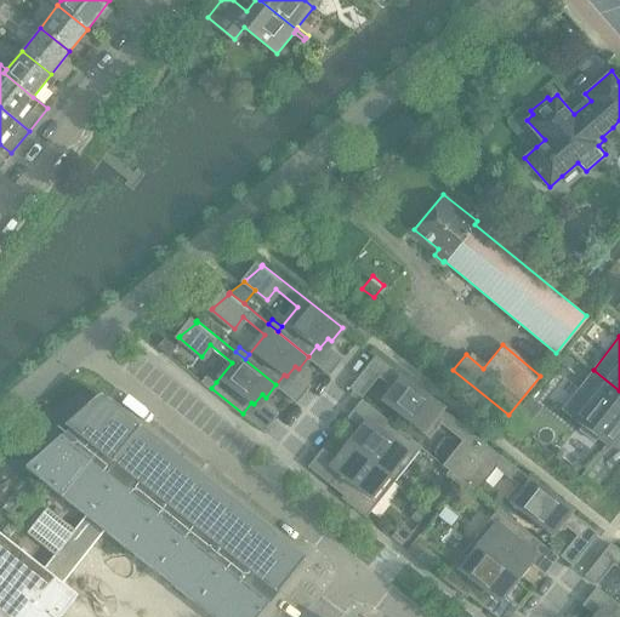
[(462,438),(443,463),(450,469),(460,476),(487,444),(376,354),(367,366),(390,384),(387,387),(397,394),(388,404),(430,436),(442,421),(462,438)]
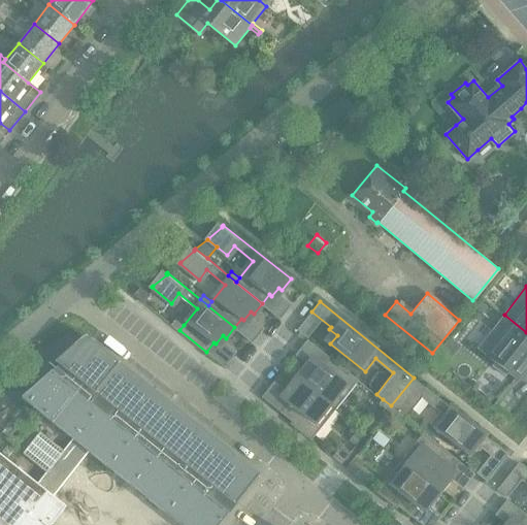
[(526,332),(504,315),(479,348),(496,361),(493,364),(505,374),(508,371),(519,380),(526,369),(526,351),(525,351),(526,349),(526,332)]
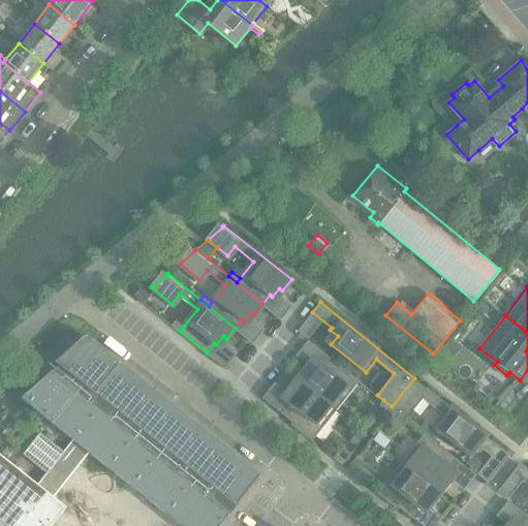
[(176,319),(172,323),(180,331),(184,326),(176,319)]
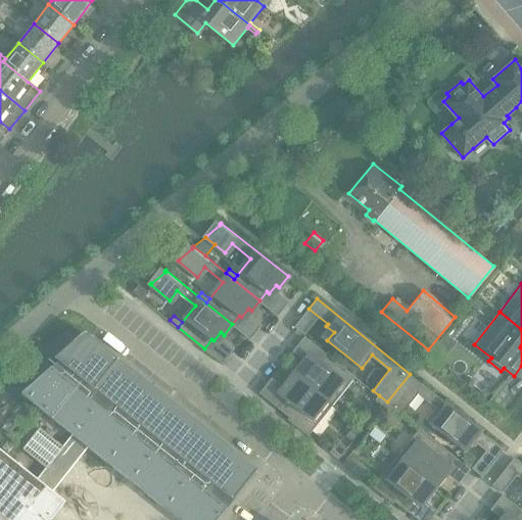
[(0,447),(0,519),(50,519),(66,501),(50,488),(86,444),(180,519),(181,519),(217,519),(257,469),(234,451),(88,334),(21,392),(75,435),(65,446),(40,427),(24,447),(49,468),(40,480),(0,447)]
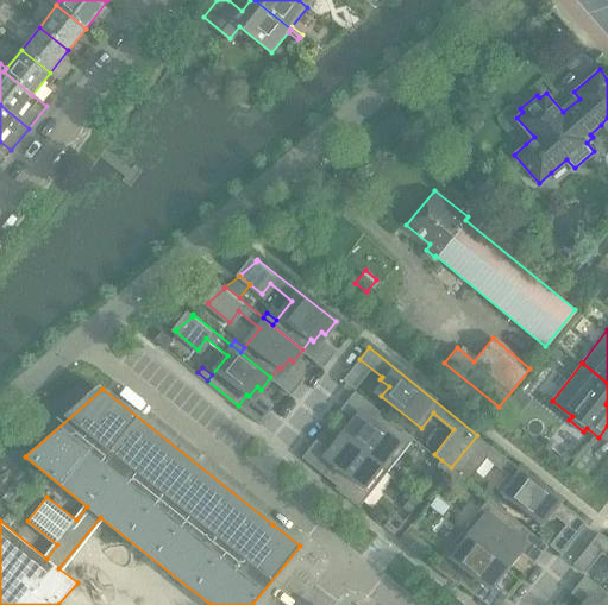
[(353,422),(344,435),(381,465),(393,449),(400,454),(413,436),(376,407),(368,417),(365,416),(357,426),(353,422)]
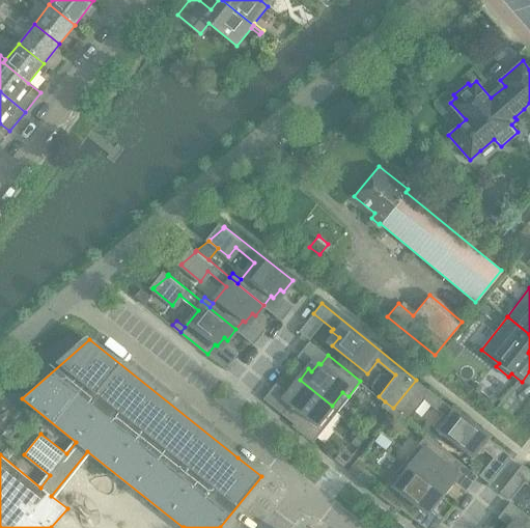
[(321,419),(332,406),(300,380),(290,390),(294,393),(287,401),(289,404),(282,413),(295,422),(293,424),(313,441),(327,423),(321,419)]
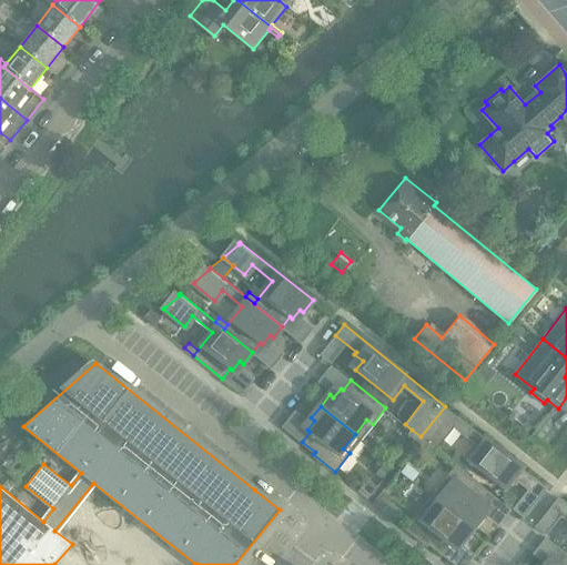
[(547,487),(445,406),(421,436),(431,445),(436,450),(455,426),(474,442),(464,455),(500,485),(508,476),(516,483),(517,481),(538,497),(547,487)]
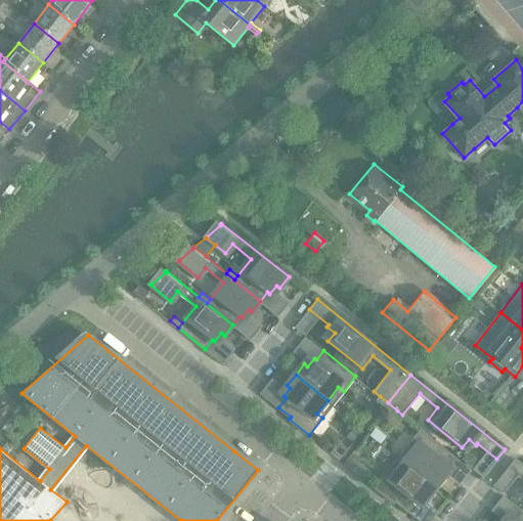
[(380,396),(377,399),(385,406),(388,402),(380,396)]
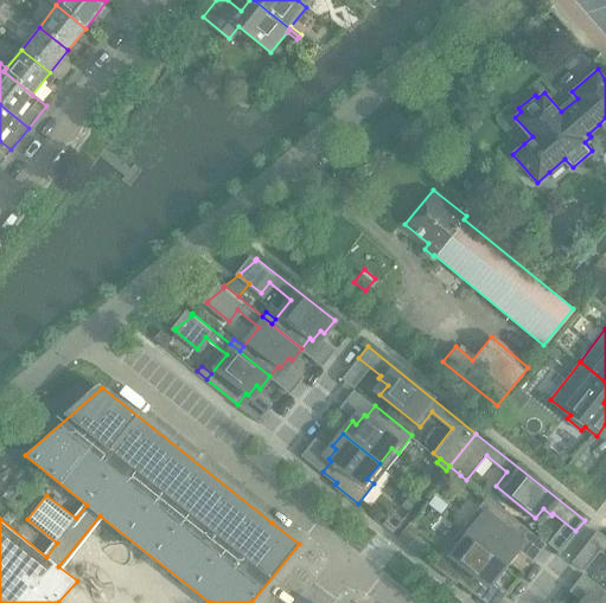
[(450,466),(446,470),(457,479),(460,475),(450,466)]
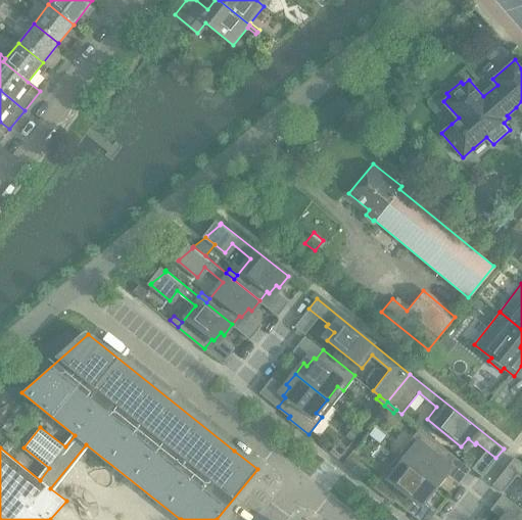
[(6,423),(2,429),(14,438),(19,432),(6,423)]
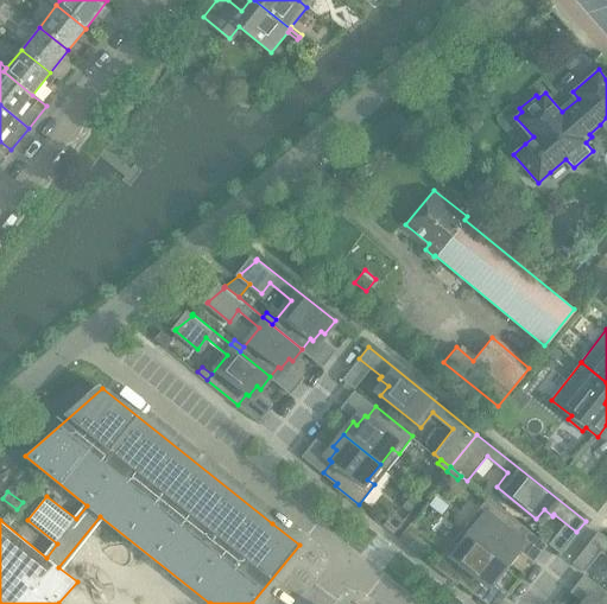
[(412,493),(403,506),(411,512),(421,500),(412,493)]
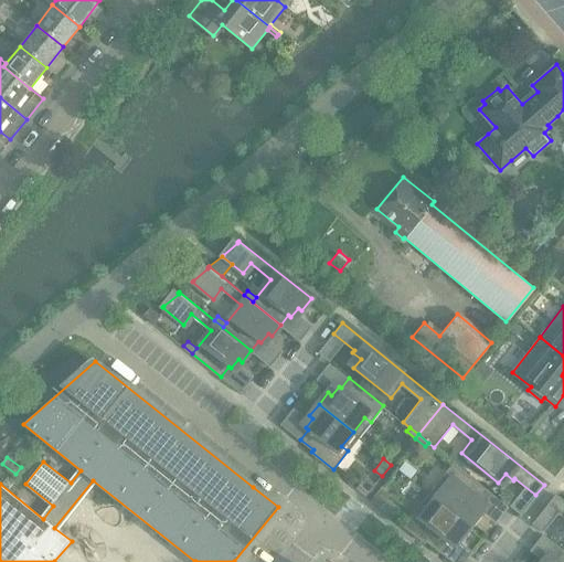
[(406,460),(400,468),(411,477),(417,469),(406,460)]
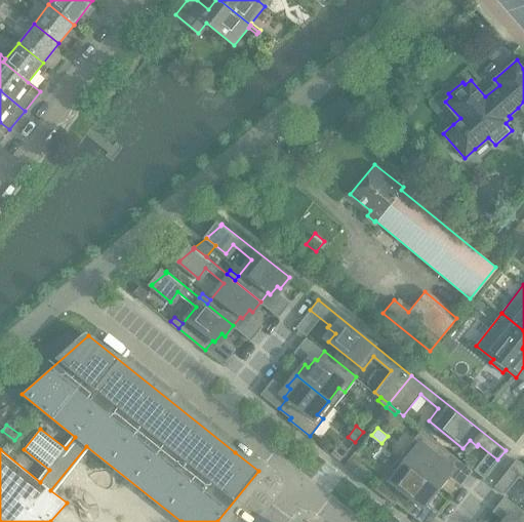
[(415,449),(405,463),(437,487),(445,477),(442,474),(449,466),(446,464),(454,454),(421,429),(410,444),(415,449)]
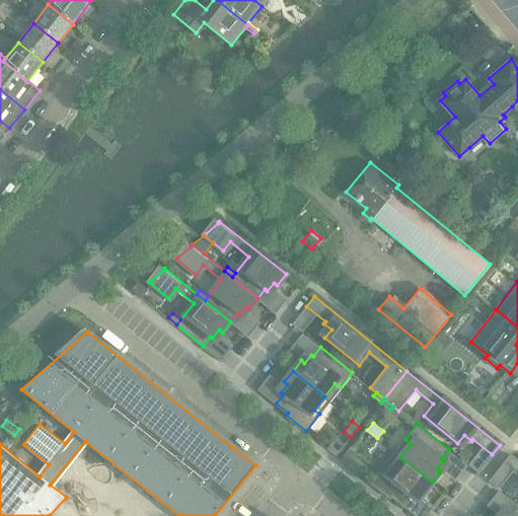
[(8,447),(13,441),(7,437),(2,443),(8,447)]
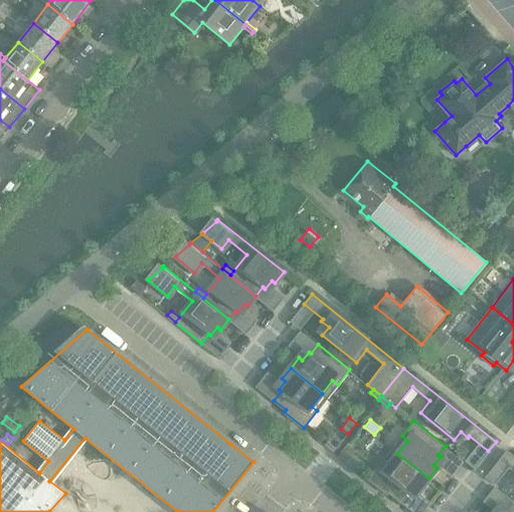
[(328,440),(325,444),(334,451),(337,447),(328,440)]
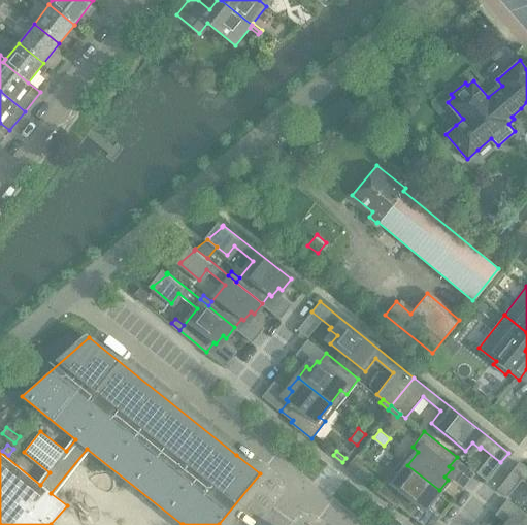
[(357,453),(347,464),(356,471),(365,460),(357,453)]
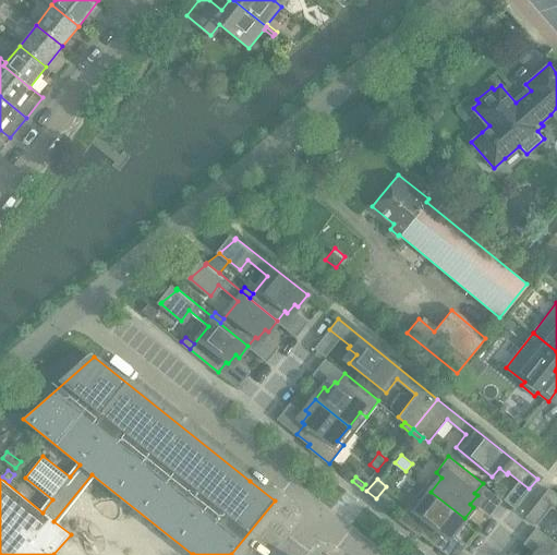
[(556,494),(549,487),(541,497),(556,509),(556,494)]
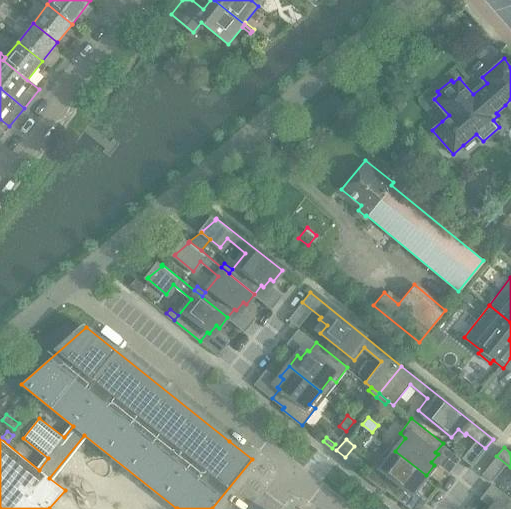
[(345,459),(355,467),(362,458),(352,451),(345,459)]
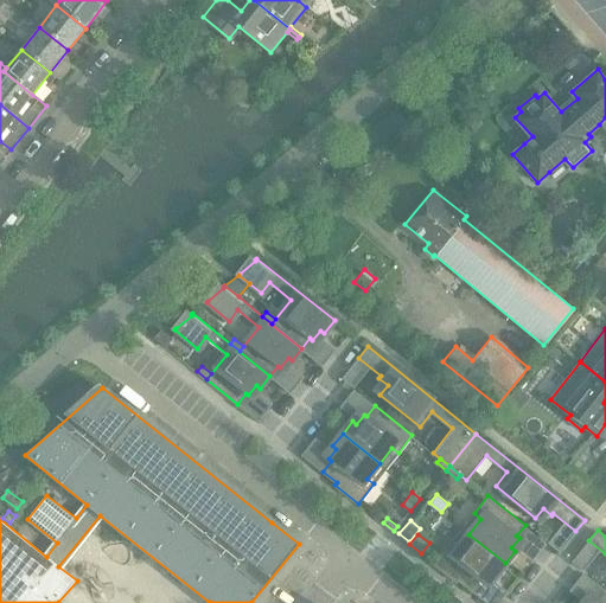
[(495,576),(505,563),(469,534),(455,550),(450,544),(434,564),(457,582),(458,579),(472,591),(480,581),(484,583),(491,573),(495,576)]
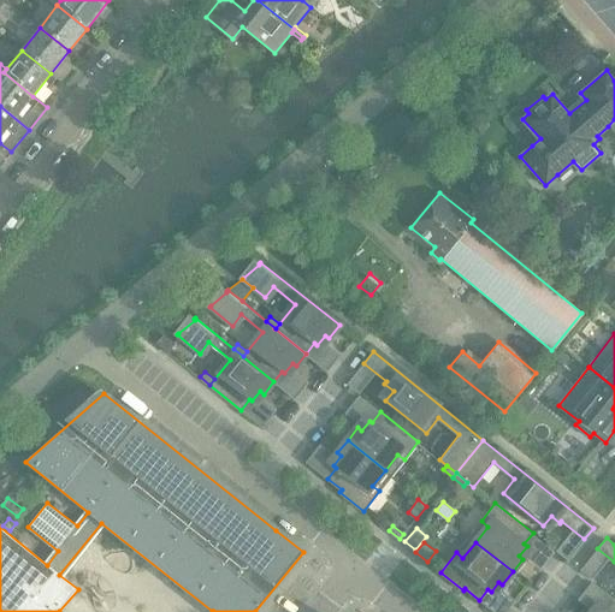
[(614,598),(605,608),(603,606),(597,611),(614,611),(614,598)]
